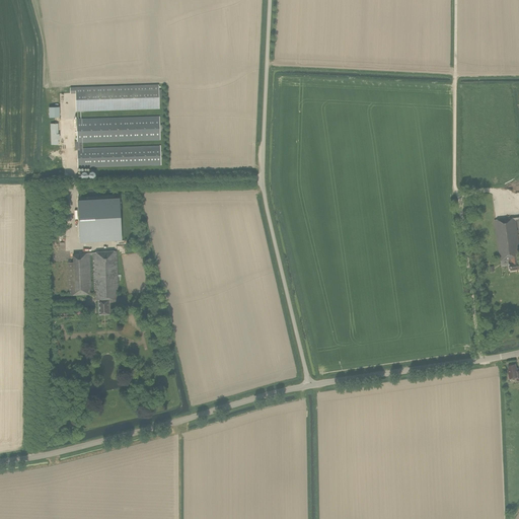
[(70,93),(76,93),(76,113),(159,109),(159,103),(158,97),(158,89),(158,87),(158,84),(70,87),(70,93)]
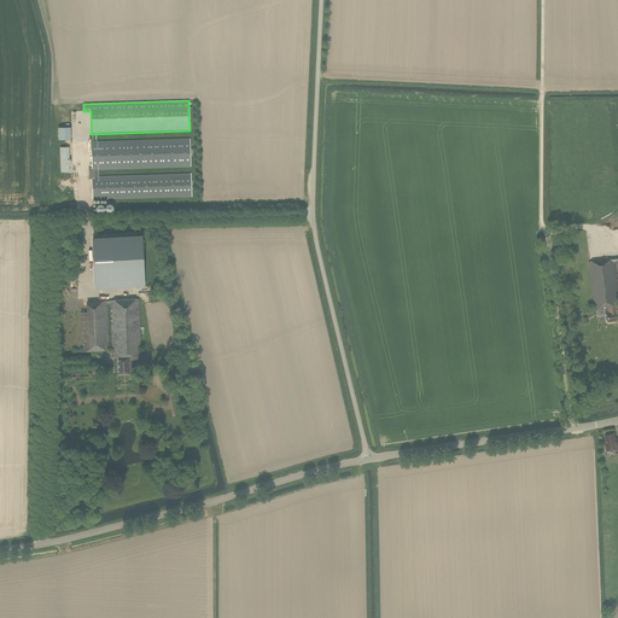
[(71,139),(70,126),(58,127),(58,139),(71,139)]
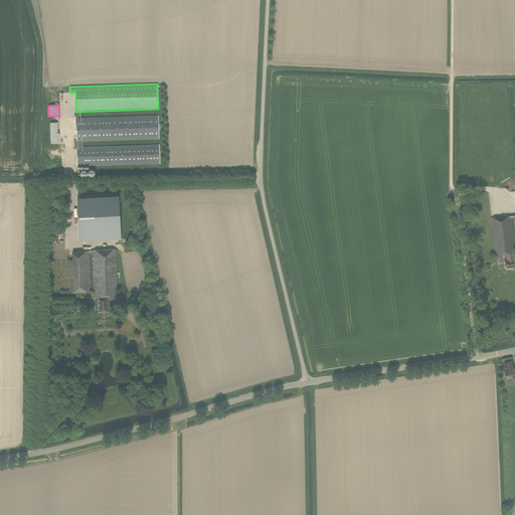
[(158,124),(158,115),(75,118),(76,140),(73,140),(74,147),(76,147),(77,166),(160,164),(159,145),(79,147),(78,142),(159,139),(159,130),(162,130),(162,124),(158,124)]
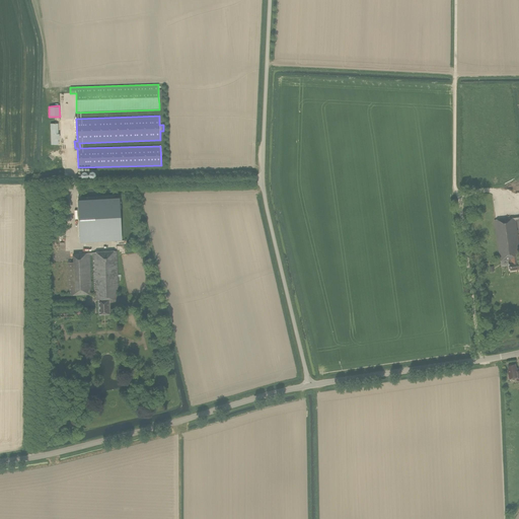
[(80,236),(122,234),(120,199),(78,201),(80,236)]
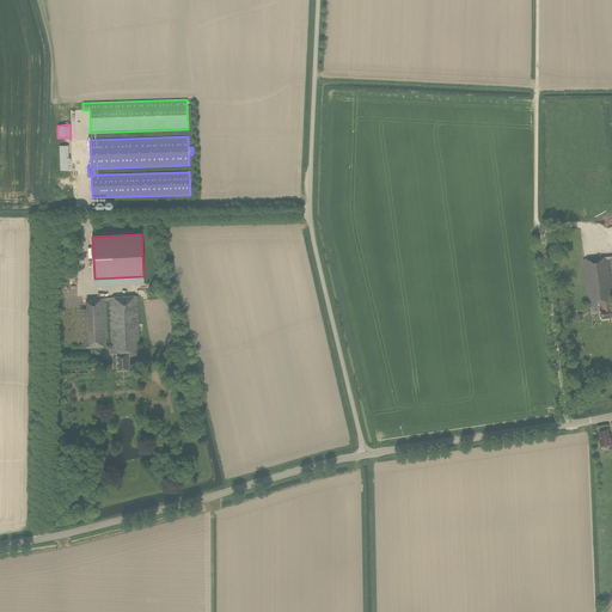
[(589,308),(600,307),(601,319),(611,317),(611,303),(611,295),(611,256),(583,259),(589,308)]
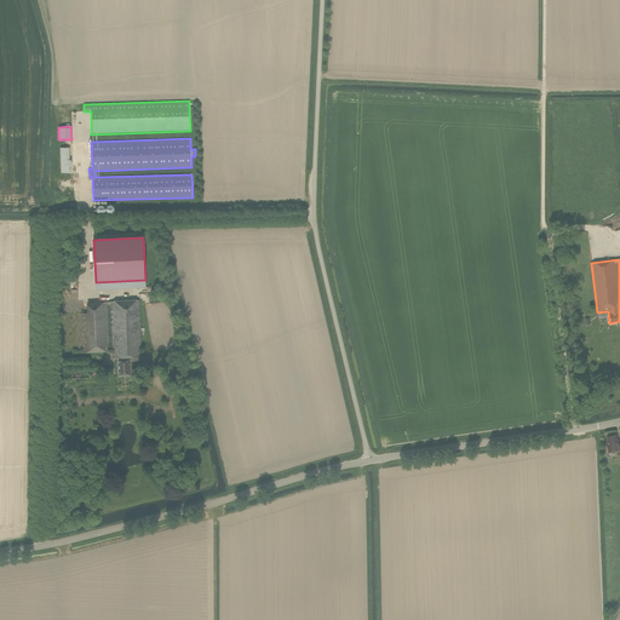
[(143,361),(139,299),(89,303),(89,313),(81,313),(82,352),(109,351),(108,304),(112,304),(114,357),(118,357),(118,375),(132,375),(131,361),(143,361)]
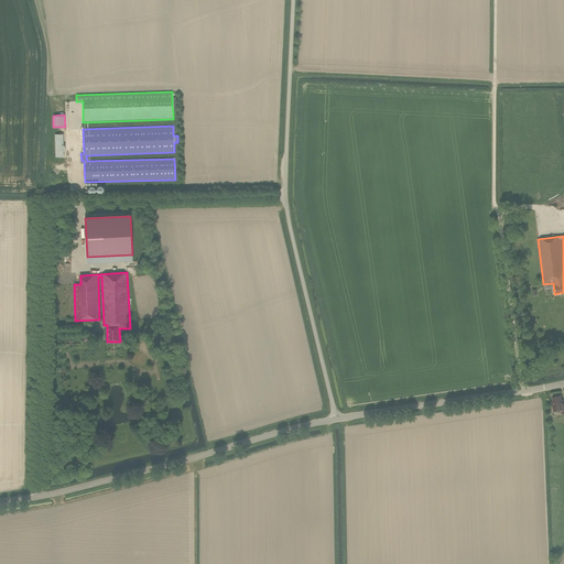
[(561,410),(562,413),(563,413),(563,402),(562,403),(562,400),(561,396),(552,397),(553,402),(552,402),(554,412),(561,410)]
